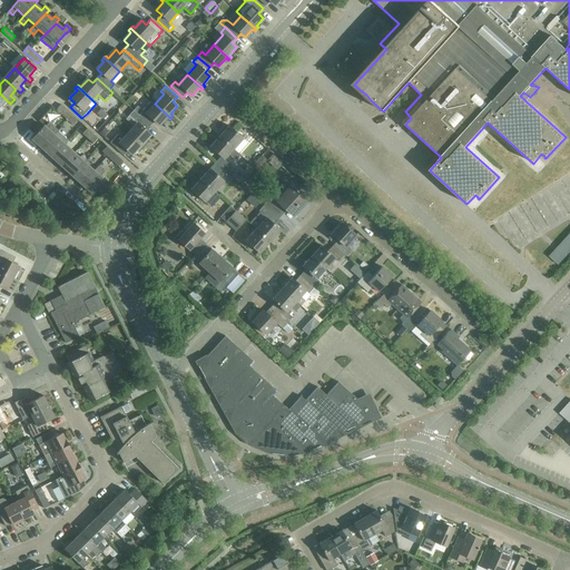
[(367,105),(371,100),(366,95),(362,99),(367,105)]
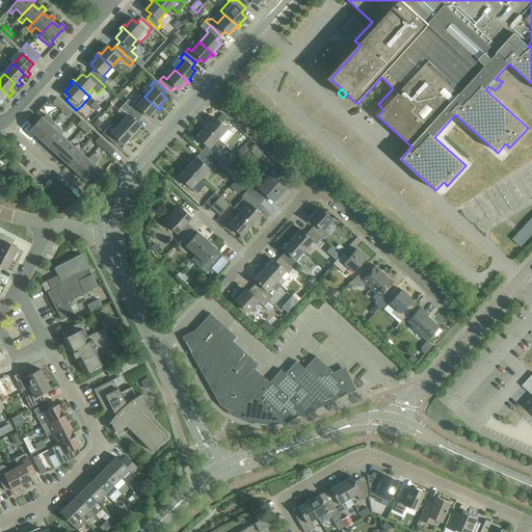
[(134,104),(130,108),(141,118),(144,114),(149,117),(155,110),(157,112),(159,110),(144,97),(141,95),(133,103),(134,104)]
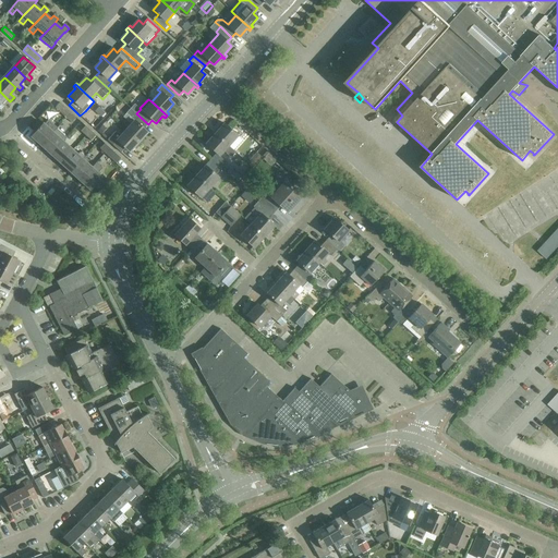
[(56,109),(67,119),(71,114),(60,104),(56,109)]
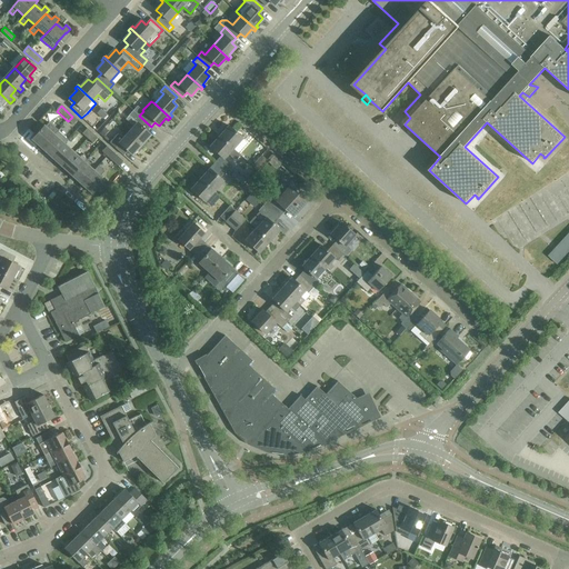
[(100,109),(97,113),(103,120),(107,115),(100,109)]
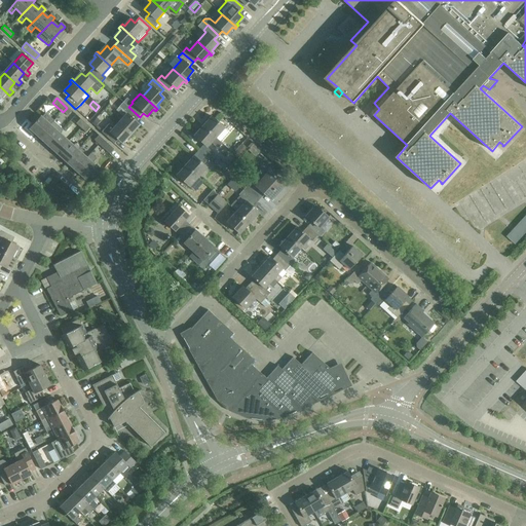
[(126,114),(118,123),(134,137),(135,135),(133,133),(139,125),(135,121),(140,117),(128,107),(123,103),(119,107),(126,114)]
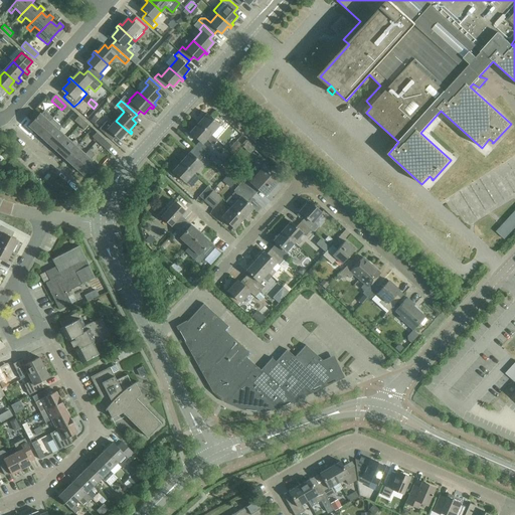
[(88,114),(93,109),(84,102),(80,107),(88,114)]
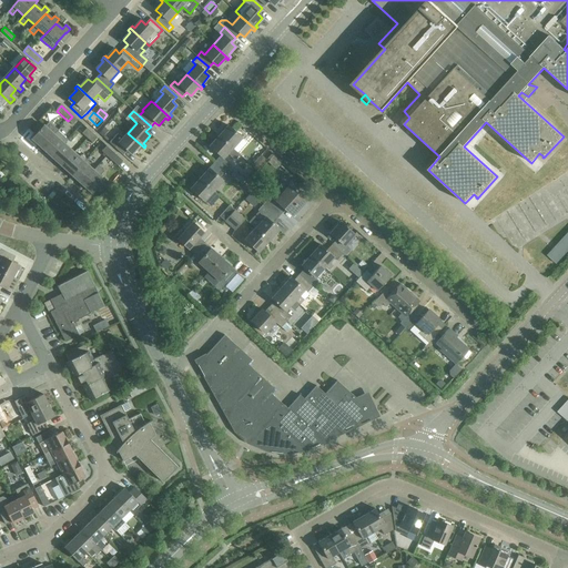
[(72,117),(68,121),(73,125),(77,121),(72,117)]
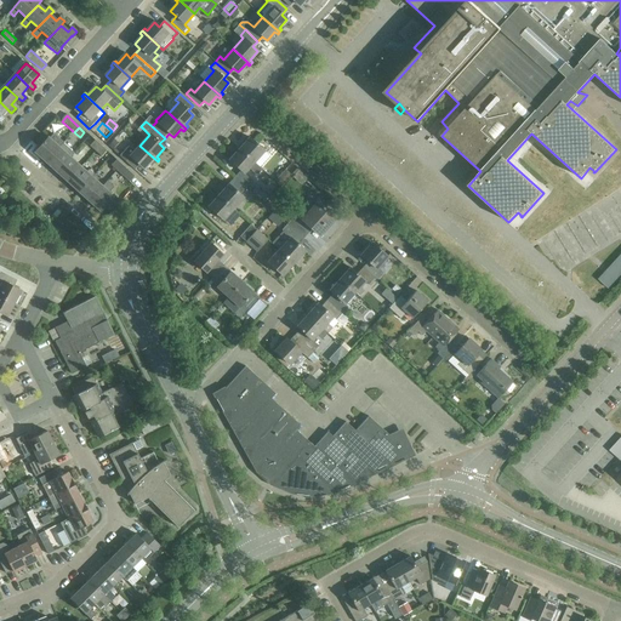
[(41,164),(44,165),(60,148),(63,143),(53,135),(50,140),(49,138),(43,136),(39,144),(41,146),(35,153),(44,160),(41,164)]
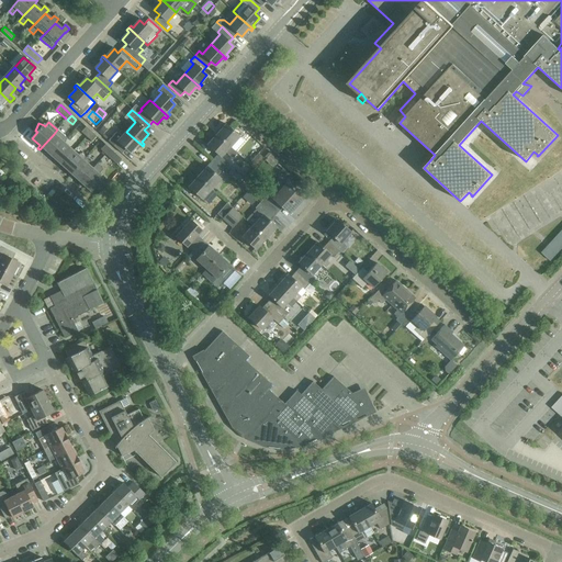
[(225,124),(215,134),(229,147),(238,137),(225,124)]
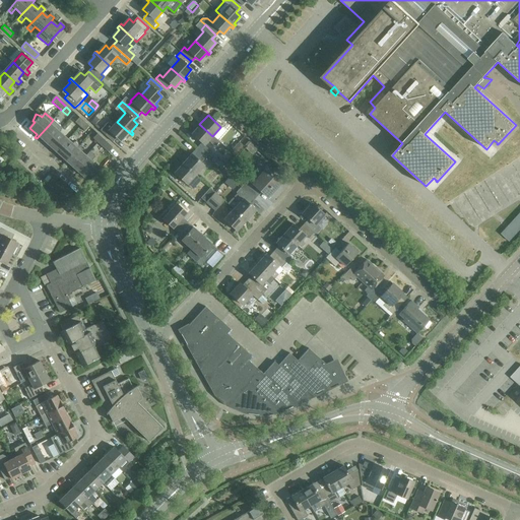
[(75,122),(80,126),(84,122),(79,117),(75,122)]
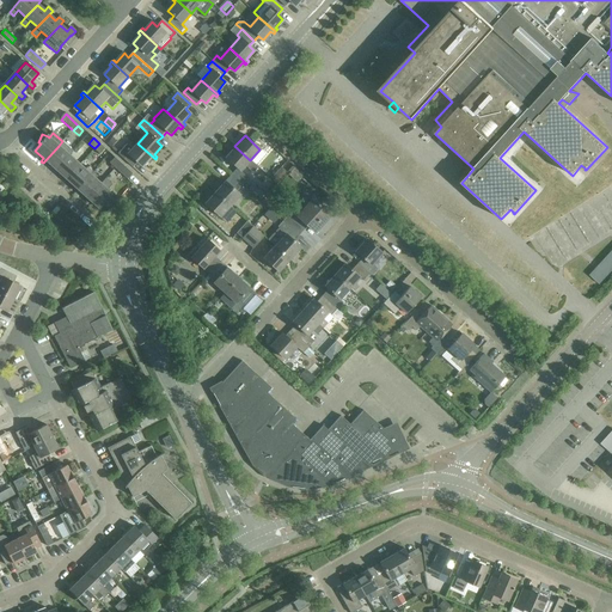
[(59,146),(43,163),(46,165),(48,163),(56,170),(68,155),(73,151),(62,141),(59,146)]
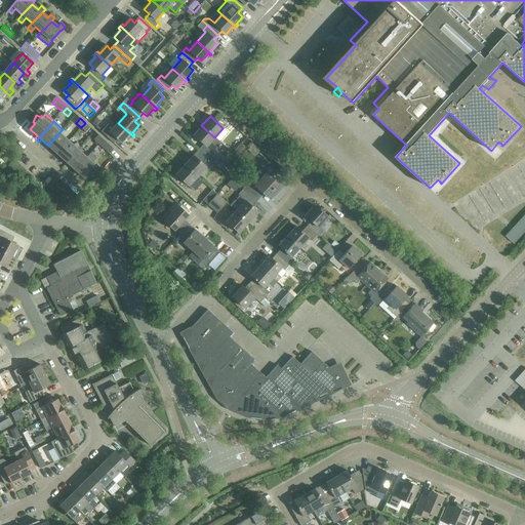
[(85,123),(81,127),(85,131),(89,127),(85,123)]
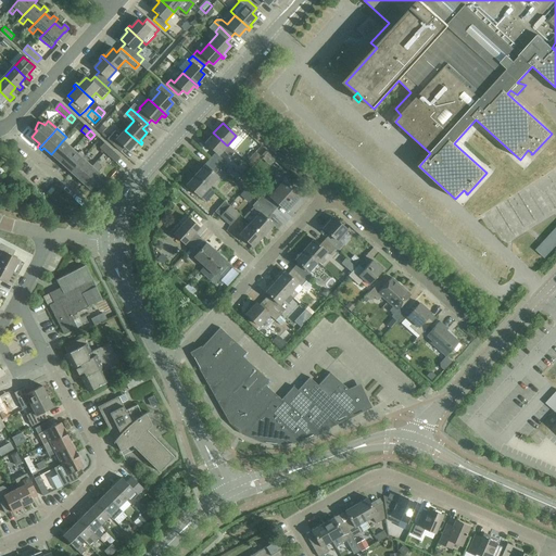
[(115,131),(108,140),(121,153),(125,148),(129,152),(137,144),(139,147),(141,144),(125,130),(121,136),(115,131)]
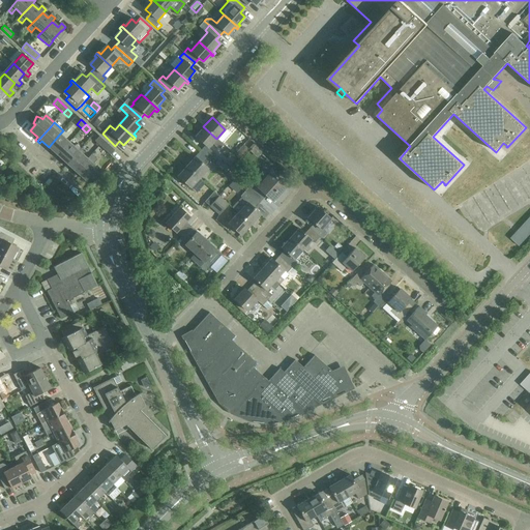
[(205,147),(200,151),(209,160),(214,155),(207,148),(212,143),(218,149),(223,144),(216,139),(203,126),(194,137),(205,147)]
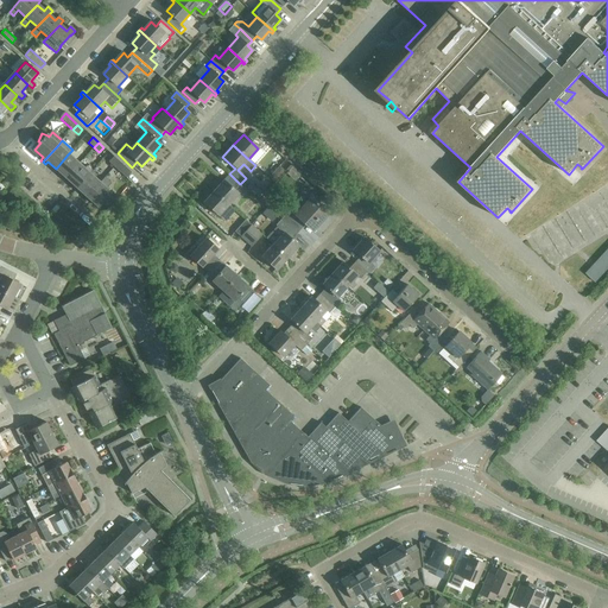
[(400,151),(396,165),(403,168),(407,154),(400,151)]
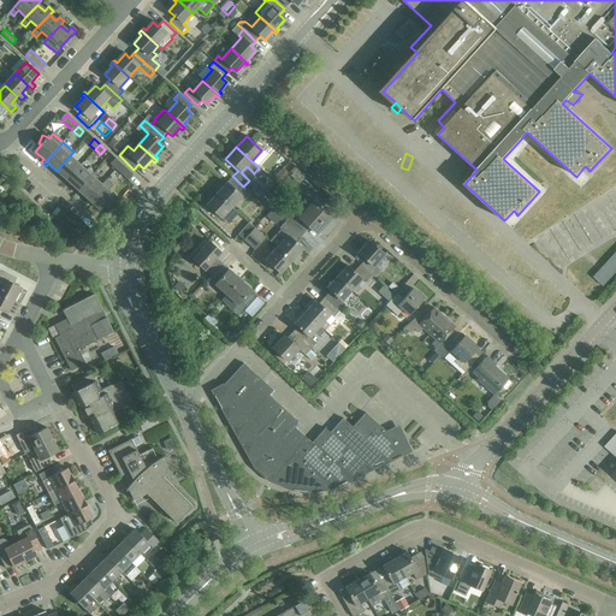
[(63,182),(65,183),(80,166),(69,157),(57,171),(65,179),(63,182)]
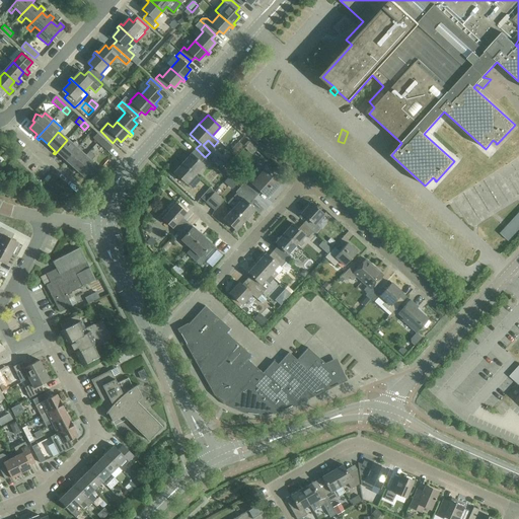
[(92,139),(97,143),(101,139),(96,134),(92,139)]
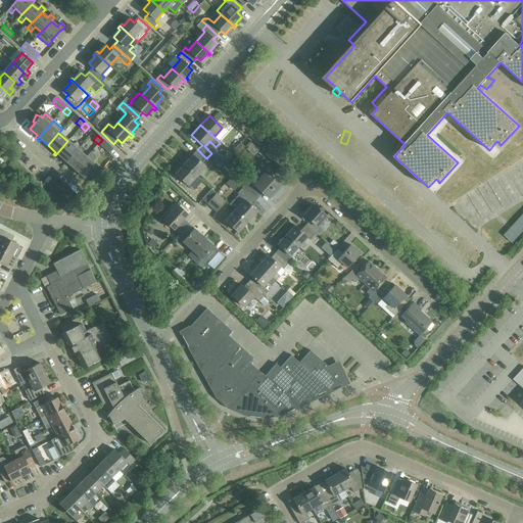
[(102,140),(98,144),(108,154),(112,150),(102,140)]
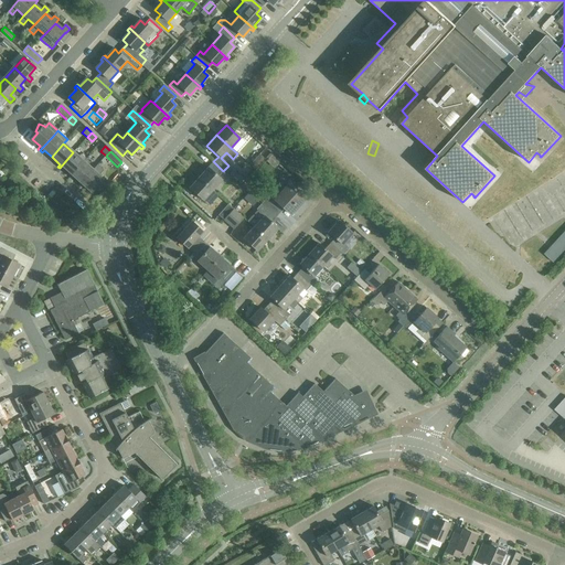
[(63,167),(71,174),(85,159),(81,155),(78,158),(73,152),(60,168),(61,170),(63,167)]
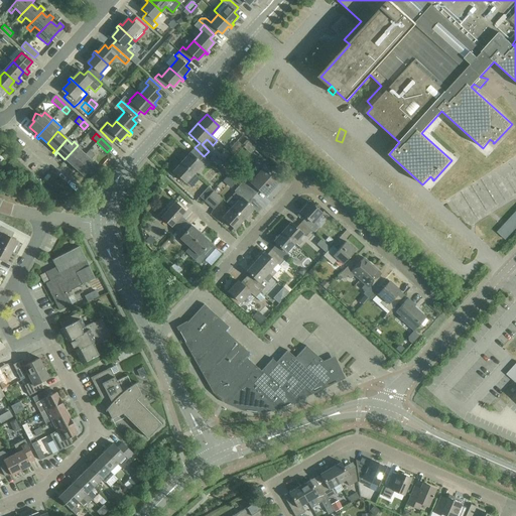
[(228,150),(233,154),(241,145),(237,140),(228,150)]
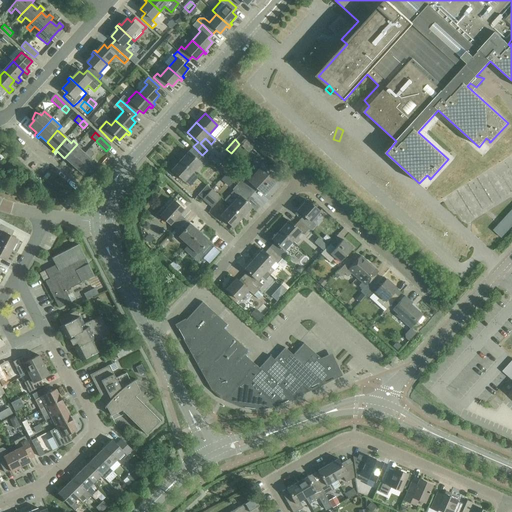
[(70,167),(71,168),(84,154),(79,149),(81,147),(77,144),(64,158),(72,165),(70,167)]
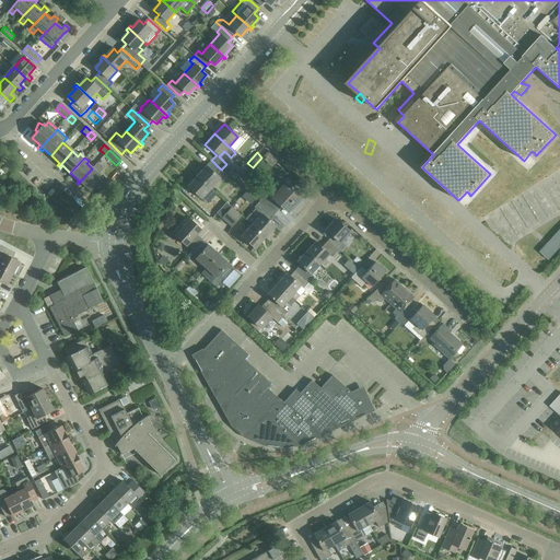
[(206,165),(196,175),(210,188),(219,177),(217,175),(221,170),(211,160),(207,166),(206,165)]
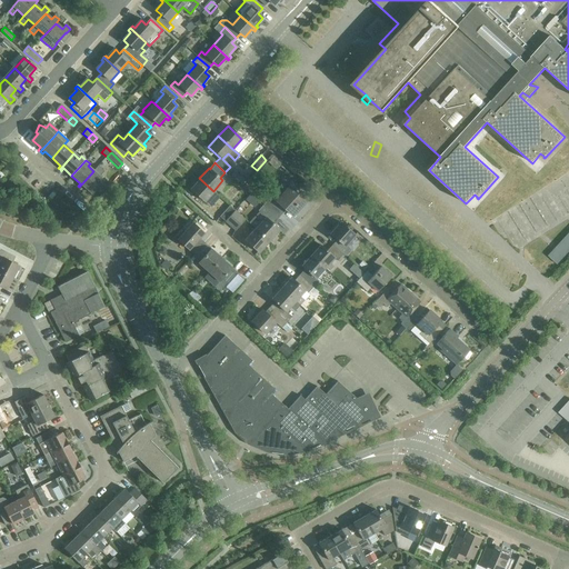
[(93,171),(79,187),(81,189),(83,187),(91,193),(103,181),(99,177),(105,171),(98,166),(93,171)]
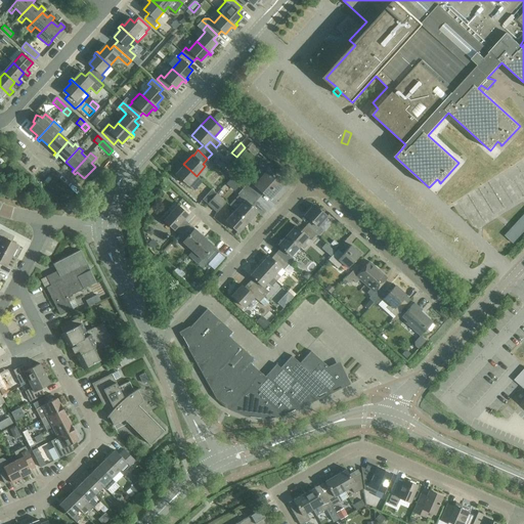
[(197,176),(183,164),(175,174),(187,185),(197,176)]
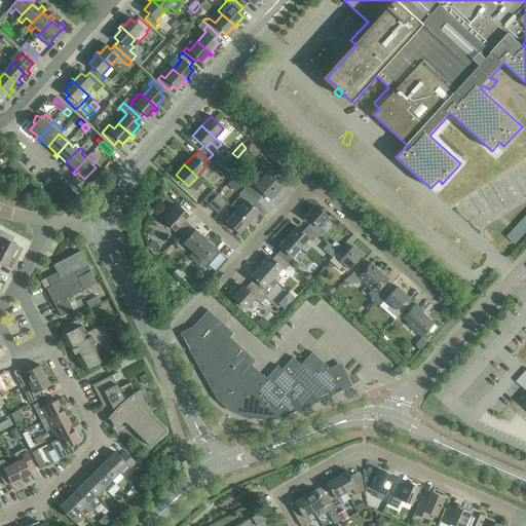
[(229,168),(225,174),(232,180),(236,175),(229,168)]
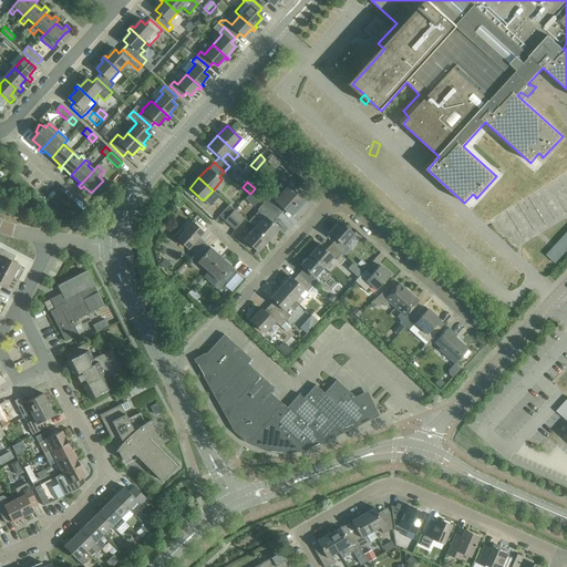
[(270,195),(261,205),(277,218),(281,213),(285,209),(291,215),(301,205),(306,199),(289,184),(275,199),(270,195)]
